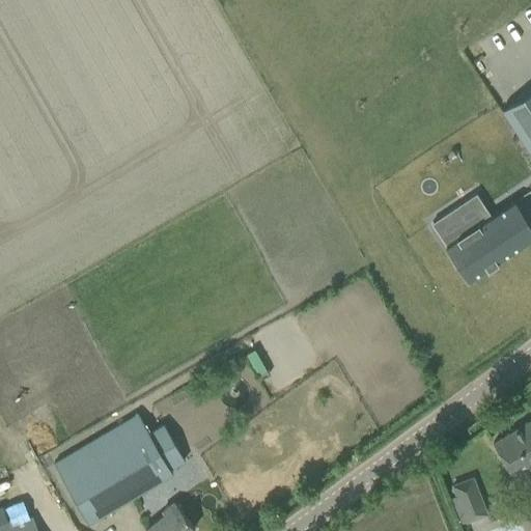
[(530,90),(501,111),(530,155),(530,90)]
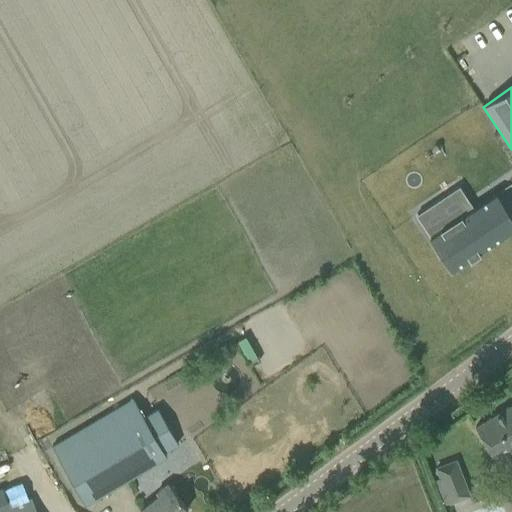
[(428,227),(427,228),(431,235),(430,237),(451,269),(468,258),(469,260),(471,259),(469,257),(477,252),(478,254),(480,253),(479,251),(511,229),(511,219),(495,193),(464,214),(459,207),(428,227)]
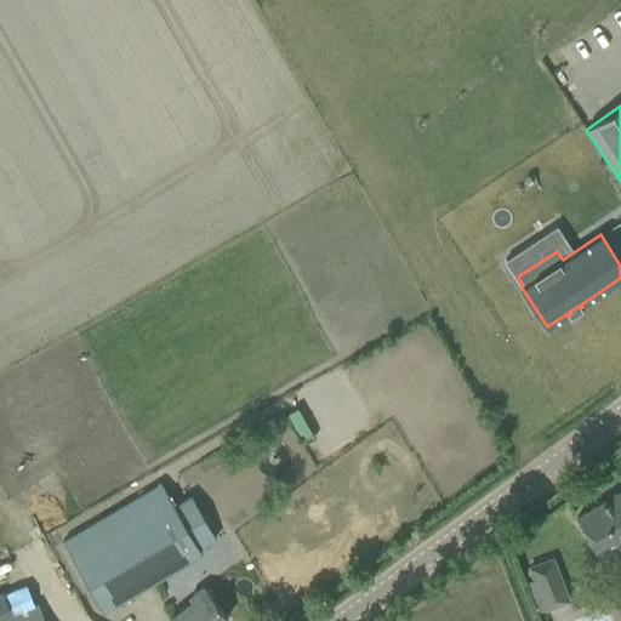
[(620,480),(573,512),(596,550),(613,539),(616,545),(620,541),(620,480)]
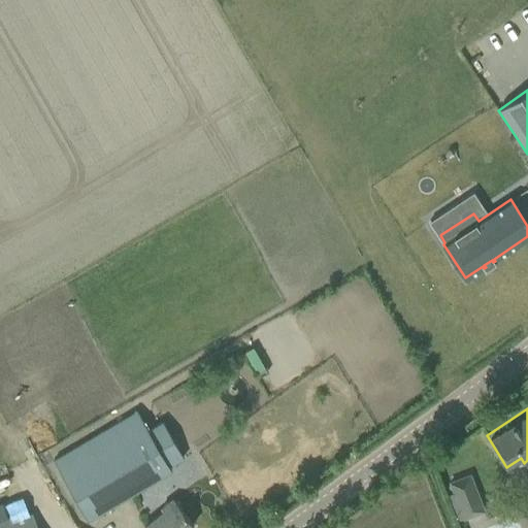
[(146,429),(143,424),(137,413),(52,460),(87,519),(170,469),(168,466),(184,457),(161,420),(146,429)]
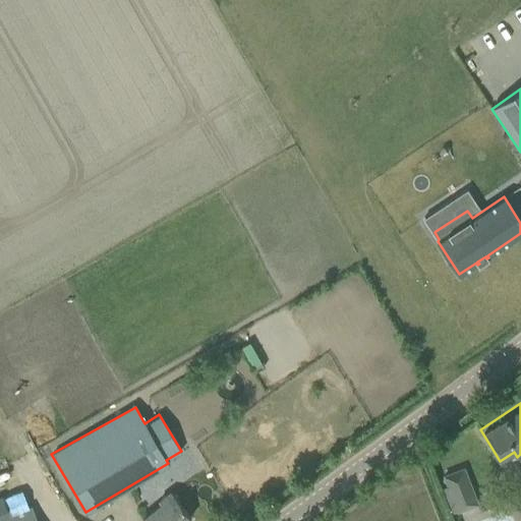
[(448,487),(467,479),(463,468),(444,475),(448,487)]
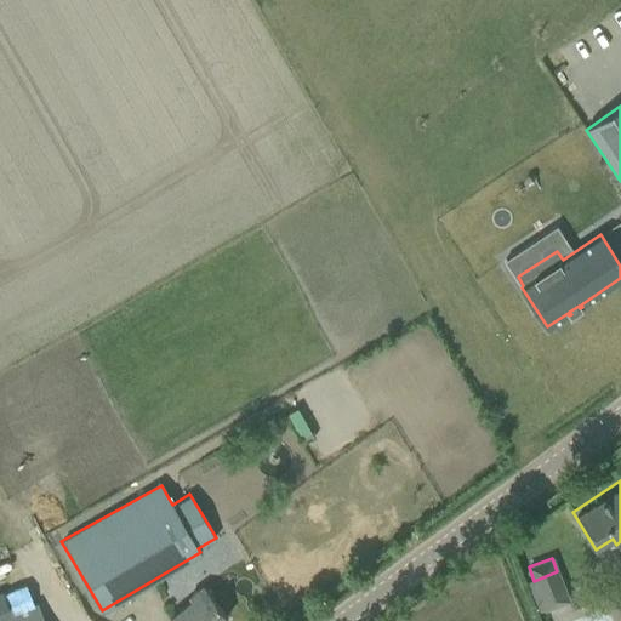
[(192,600),(169,619),(171,620),(221,620),(227,617),(203,587),(189,597),(192,600)]
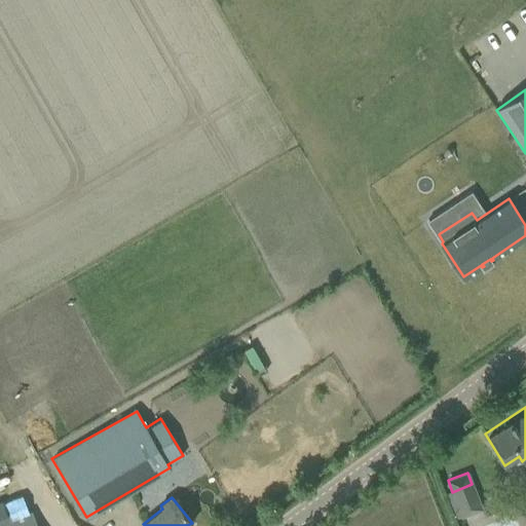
[(0,525),(36,525),(31,512),(10,520),(2,501),(0,501),(0,525)]
